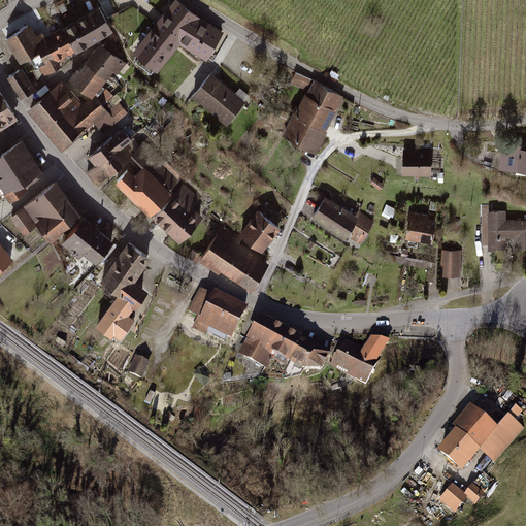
[(224,35),(174,0),(169,0),(126,59),(146,74),(152,67),(159,72),(178,45),(202,64),(224,35)]
